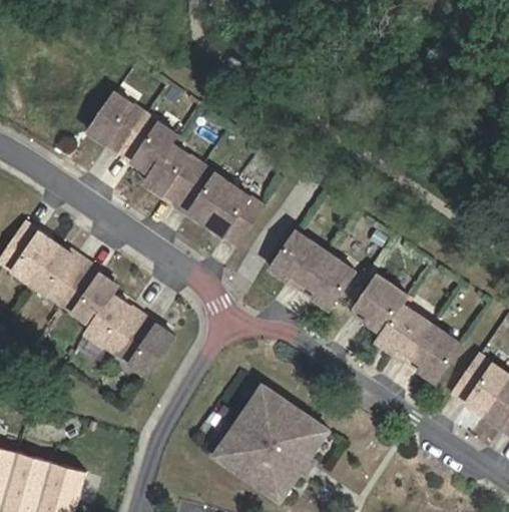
[(174,132),(113,90),(86,129),(148,172),(143,180),(233,242),(261,202),(169,140),(174,132)]
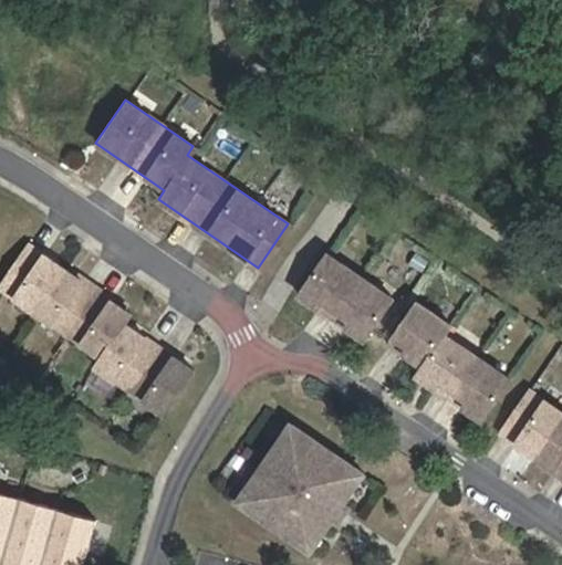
[(128,313),(27,243),(0,282),(0,289),(99,356),(93,365),(162,412),(191,369),(123,322),(128,313)]
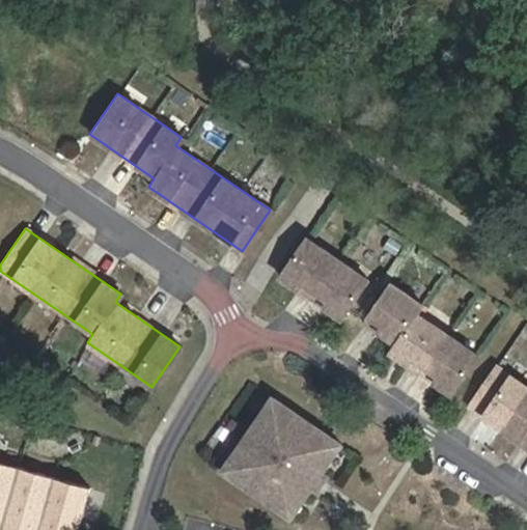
[(366,280),(303,234),(276,272),(339,317),(366,280)]
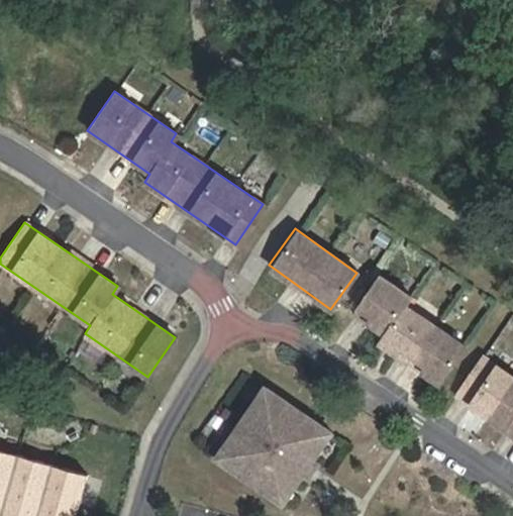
[(409,297),(379,277),(353,314),(384,334),(378,342),(438,383),(464,345),(404,305),(409,297)]
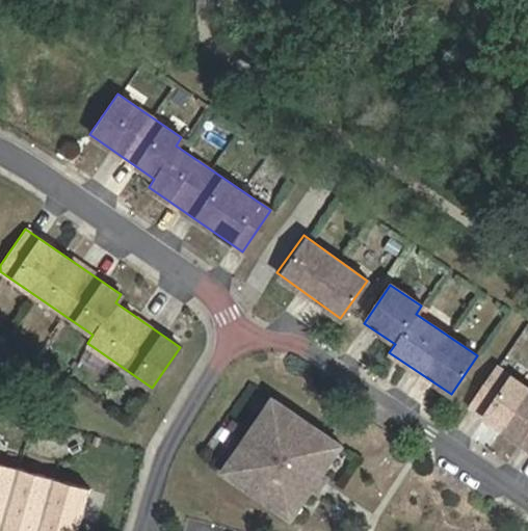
[(527,388),(495,366),(468,406),(527,447),(527,388)]
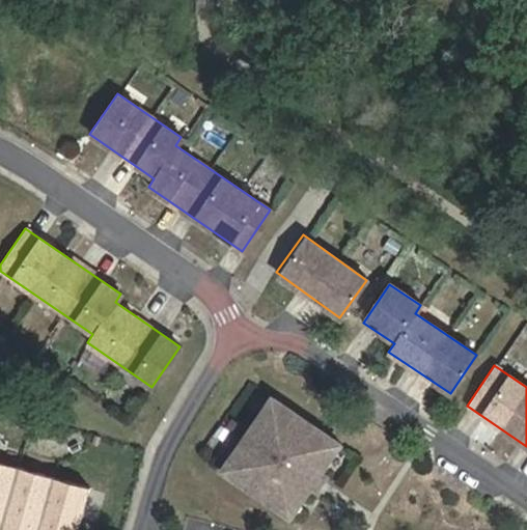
[(271,396),(221,470),(282,511),(297,491),(304,495),(309,487),(320,472),(339,443),(271,396)]
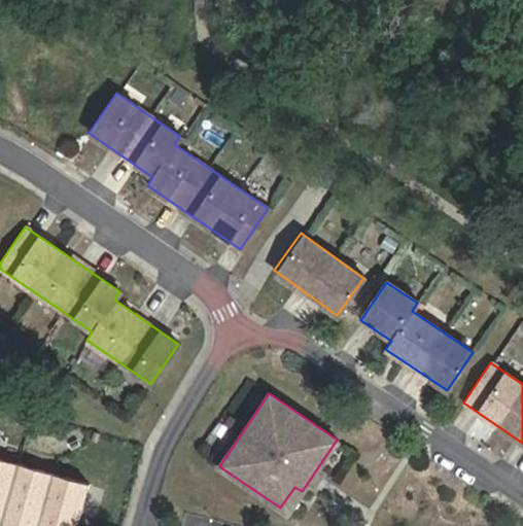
[(77,525),(90,483),(0,457),(0,525),(77,525)]
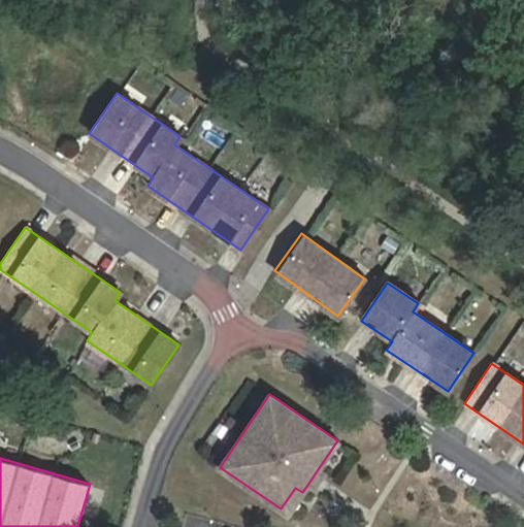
[(318,469),(307,485),(313,488),(323,473),(318,469)]
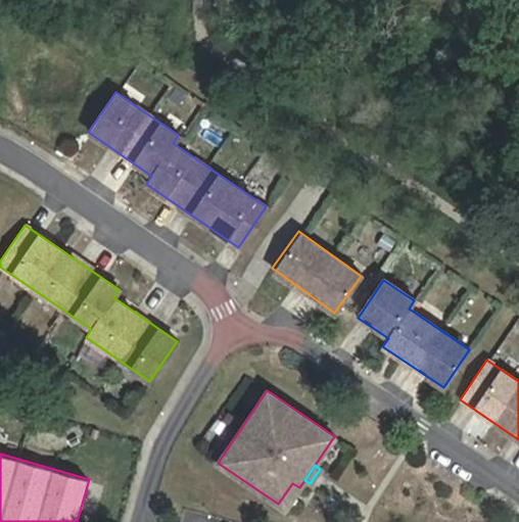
[(292,483),(278,504),(284,508),(299,487),(292,483)]
